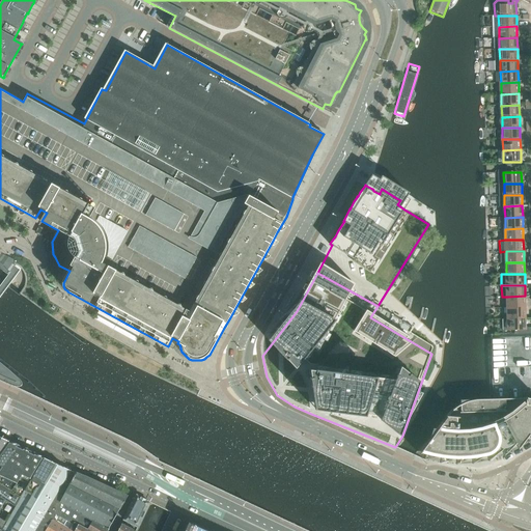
[(507,297),(507,308),(526,307),(525,296),(507,297)]
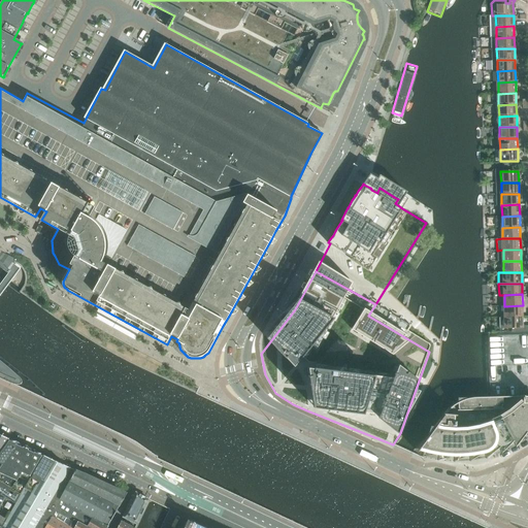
[(504,306),(504,317),(523,317),(523,305),(504,306)]
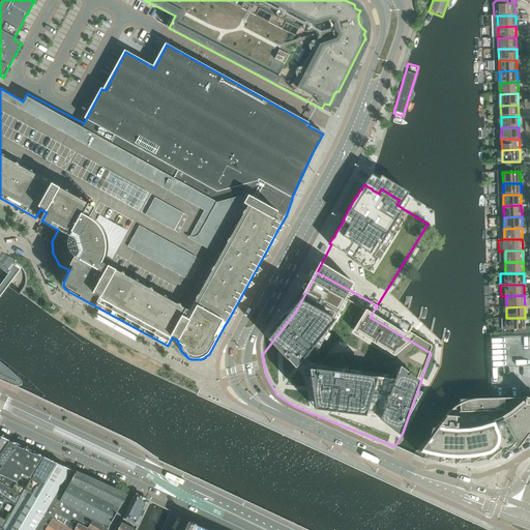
[(525,318),(506,318),(507,328),(507,330),(525,329),(525,327),(525,318)]
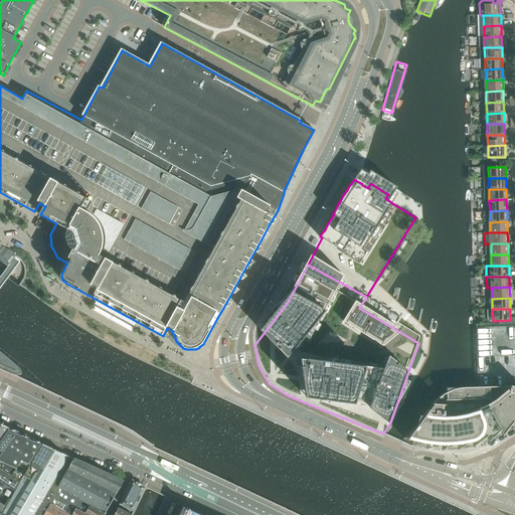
[(413,432),(408,438),(409,439),(409,438),(412,440),(411,446),(426,449),(435,450),(443,450),(451,450),(459,450),(466,448),(474,447),(482,445),(489,442),(496,439),(503,435),(510,431),(514,426),(514,385),(511,386),(511,385),(510,385),(510,386),(474,387),(460,388),(458,388),(456,389),(454,389),(452,390),(450,390),(449,391),(447,392),(445,393),(444,394),(442,395),(440,396),(439,398),(438,399),(436,400),(435,402),(434,403),(433,403),(433,404),(430,409),(413,432)]
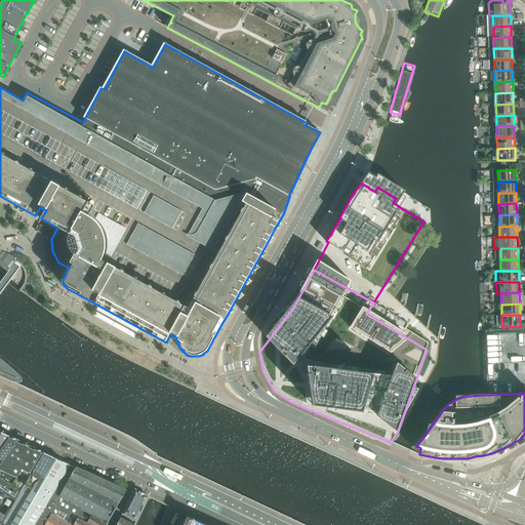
[(0,432),(0,448),(9,436),(0,432)]
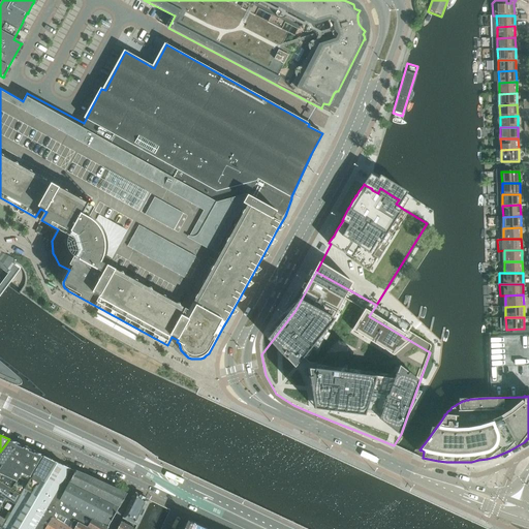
[(0,469),(18,444),(19,444),(9,439),(0,452),(0,469)]
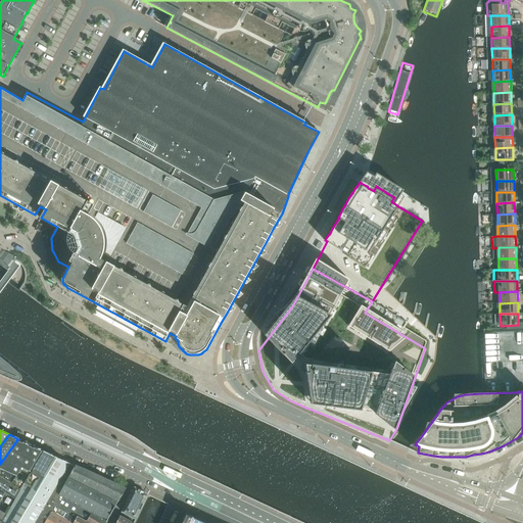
[(0,464),(0,473),(22,487),(43,450),(34,446),(17,439),(0,464)]
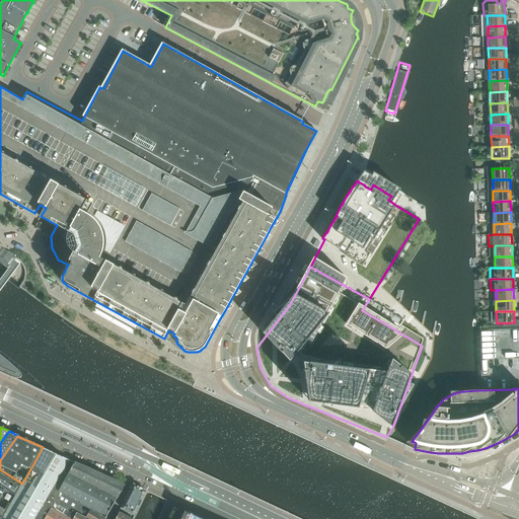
[(43,447),(22,484),(20,487),(53,506),(74,462),(43,447)]
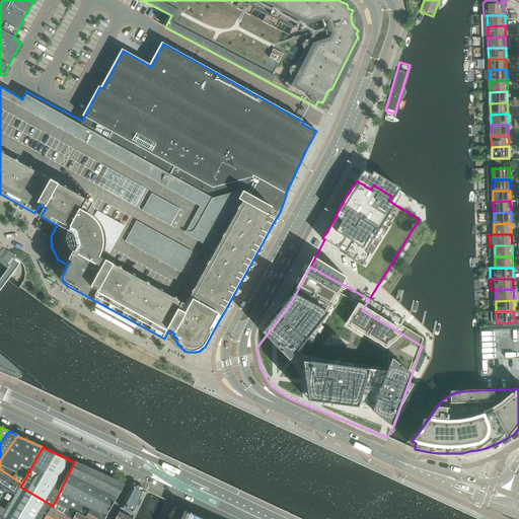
[(125,485),(74,462),(60,492),(106,517),(125,485)]
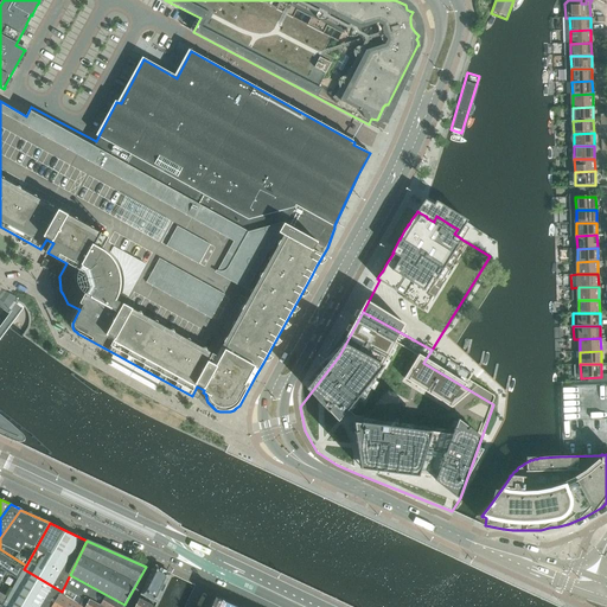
[(24,569),(26,566),(0,549),(0,568),(6,573),(18,580),(24,569)]
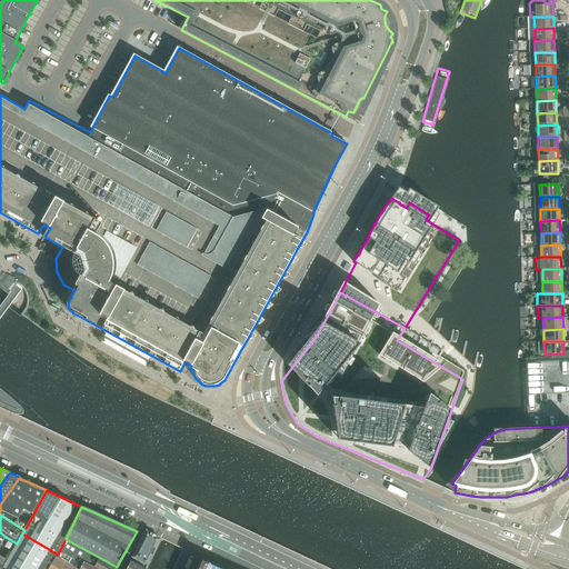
[(151,533),(147,531),(132,557),(139,560),(138,565),(146,568),(147,565),(148,565),(160,539),(156,536),(151,533)]
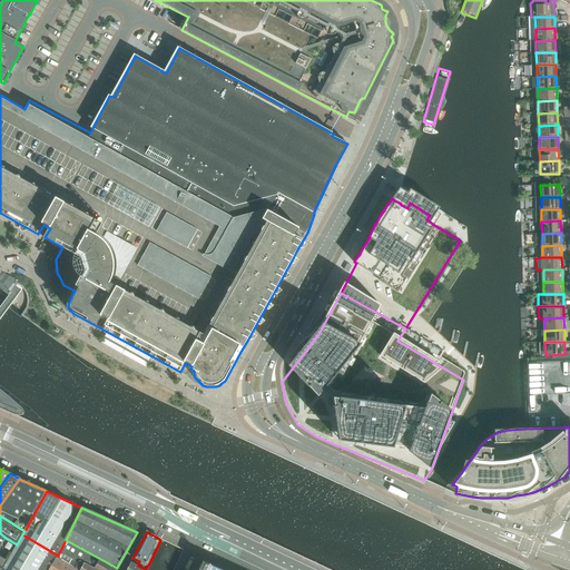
[(53,564),(57,558),(58,556),(22,534),(17,544),(2,569),(3,569),(43,569),(49,562),(53,564)]
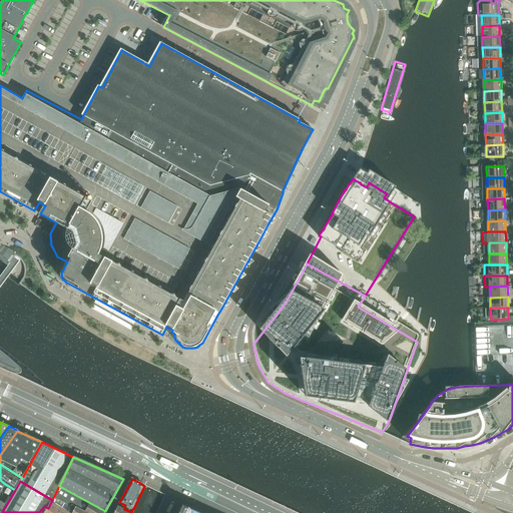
[(59,486),(52,500),(51,502),(69,512),(103,512),(105,511),(59,486)]
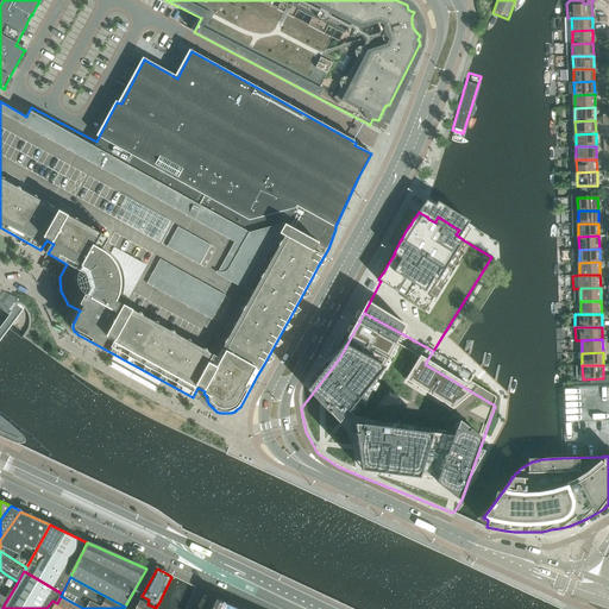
[(82,608),(61,596),(57,603),(52,601),(46,608),(82,608)]
